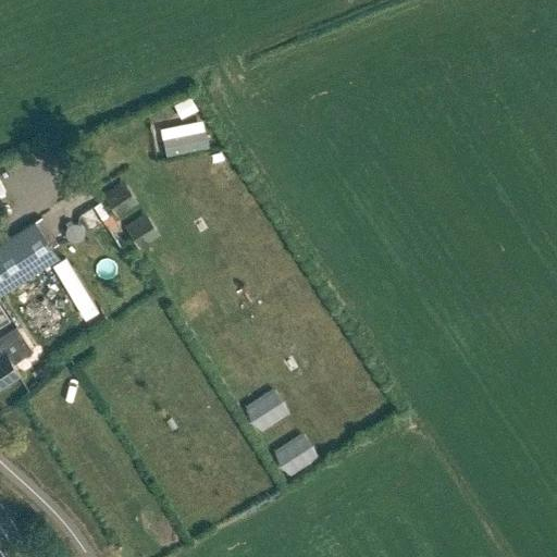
[(197,109),(190,97),(176,103),(183,116),(197,109)]
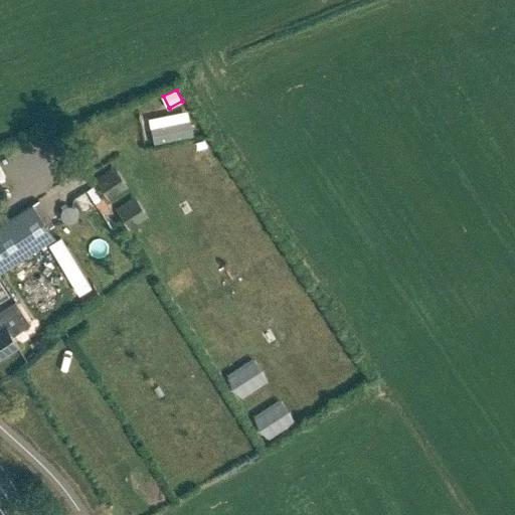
[(183,111),(145,119),(147,131),(185,123),(183,111)]
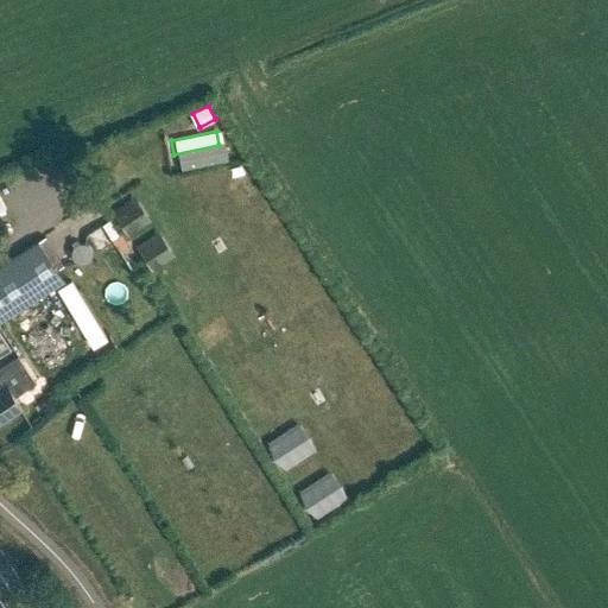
[(134,206),(118,216),(128,233),(145,222),(134,206)]
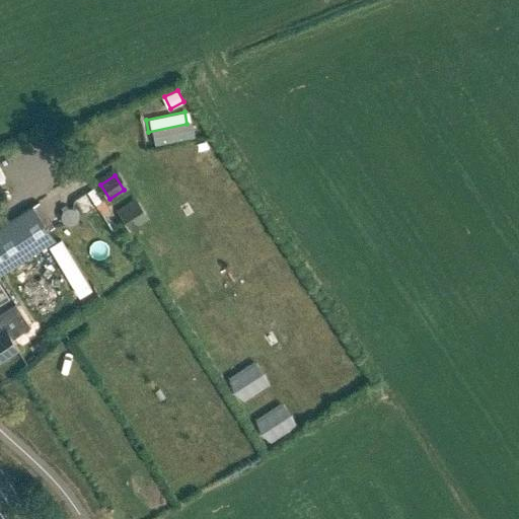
[(63,208),(79,235),(102,221),(85,195),(63,208)]
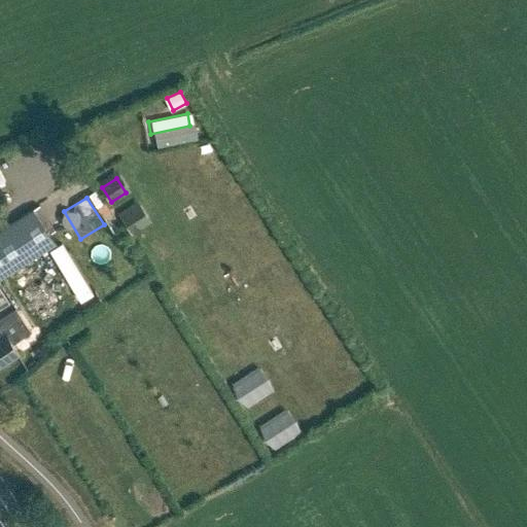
[(0,277),(55,242),(33,208),(0,229),(0,277)]
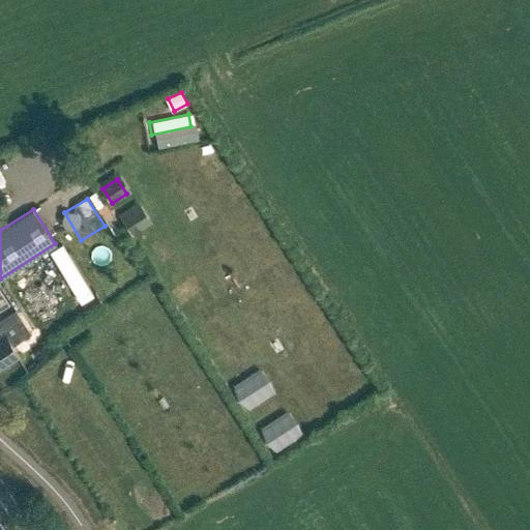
[(138,209),(123,218),(133,233),(147,224),(138,209)]
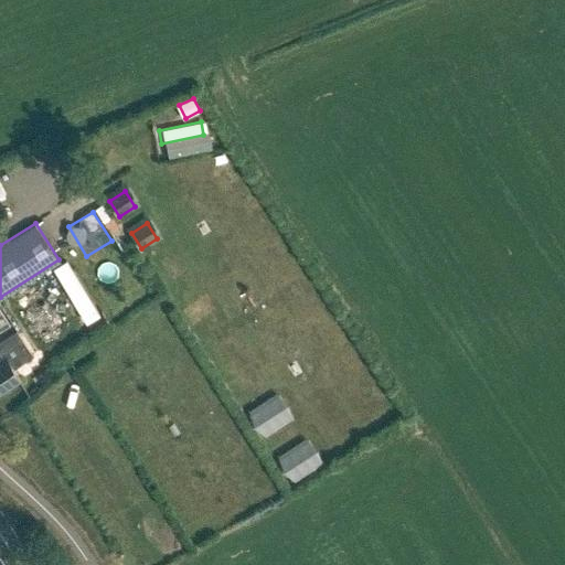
[(83,321),(97,315),(68,257),(54,264),(83,321)]
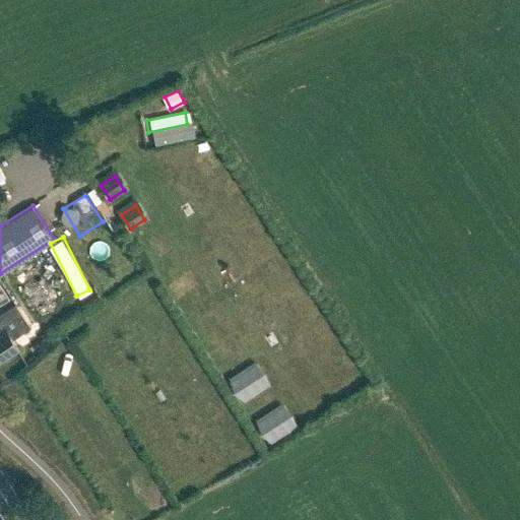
[(0,302),(8,297),(0,283),(0,302)]
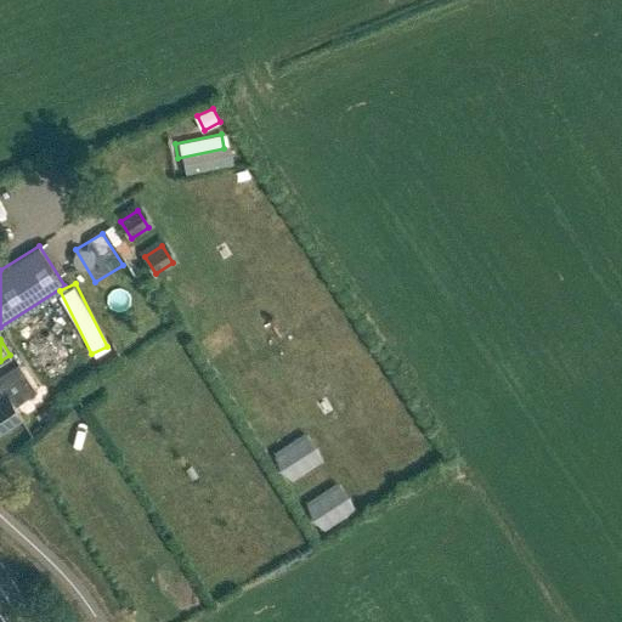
[(0,431),(24,417),(16,405),(37,391),(20,363),(0,375),(0,388),(4,394),(0,395),(0,431)]
